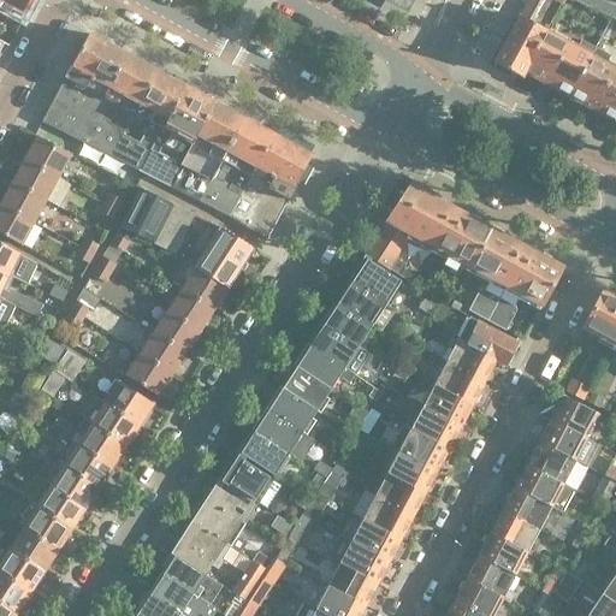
[(0,0),(0,4),(0,11),(9,16),(12,10),(18,15),(19,13),(24,16),(31,0),(0,0)]
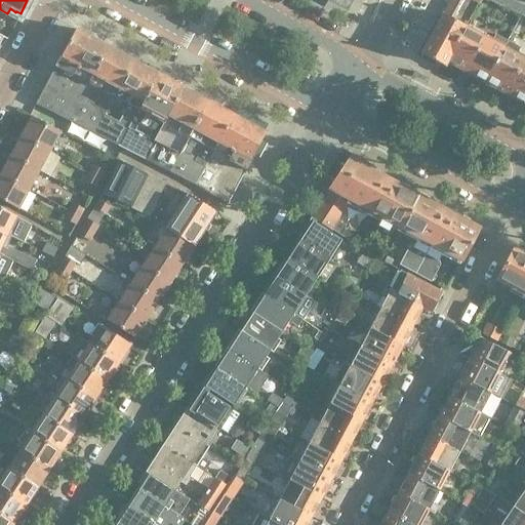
[(467,0),(451,0),(443,14),(465,27),(476,4),(467,0)]
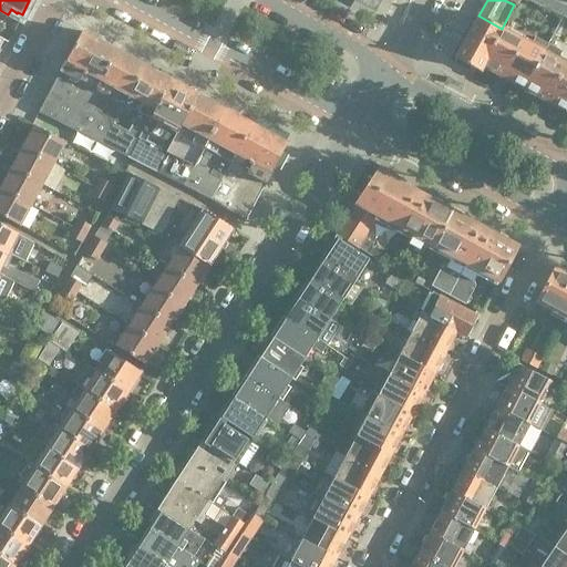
[(539,0),(537,6),(550,11),(556,1),(553,0),(539,0)]
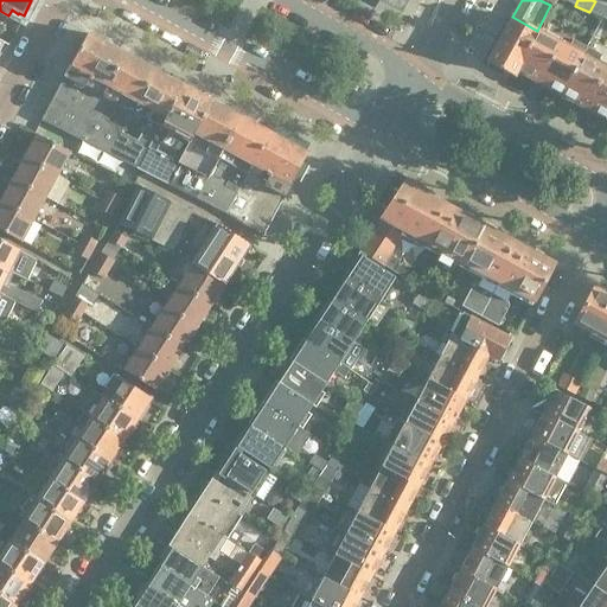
[(589,12),(604,19),(606,12),(606,6),(595,1),(589,12)]
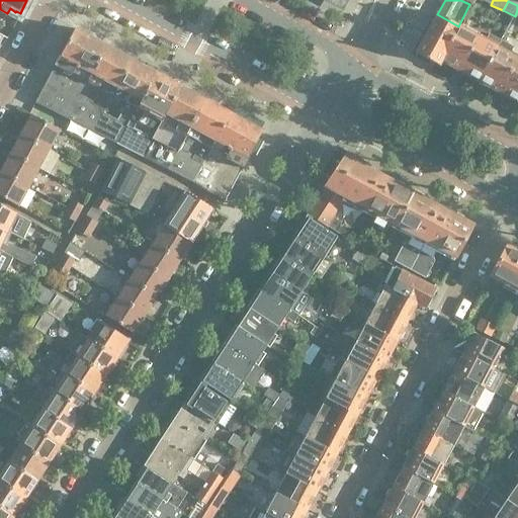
[(416,54),(437,65),(438,66),(441,60),(459,26),(458,26),(437,14),(416,54)]
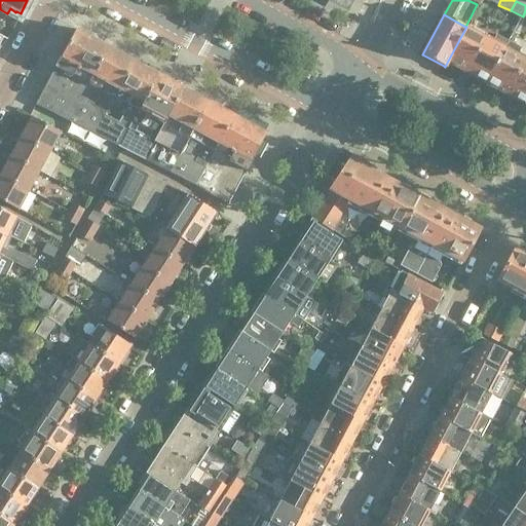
[(466,27),(448,61),(487,82),(505,47),(504,47),(508,41),(495,34),(492,40),(466,27)]
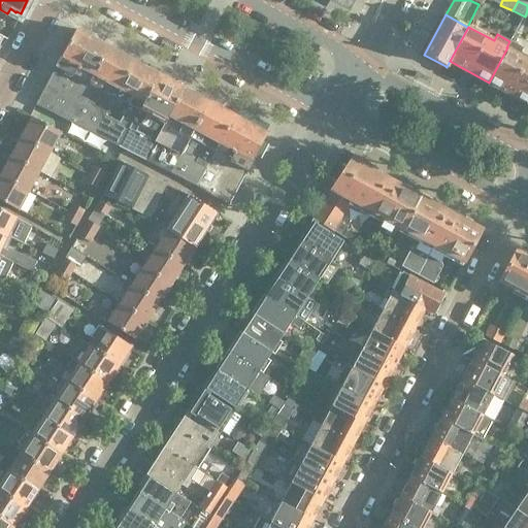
[(108,46),(75,29),(61,58),(60,57),(55,67),(55,68),(36,103),(68,121),(108,46)]
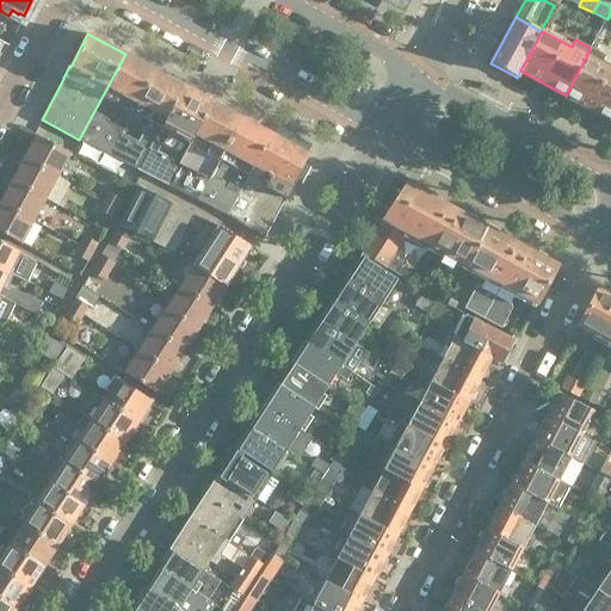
[(154,69),(125,54),(79,140),(107,154),(134,106),(135,104),(154,69)]
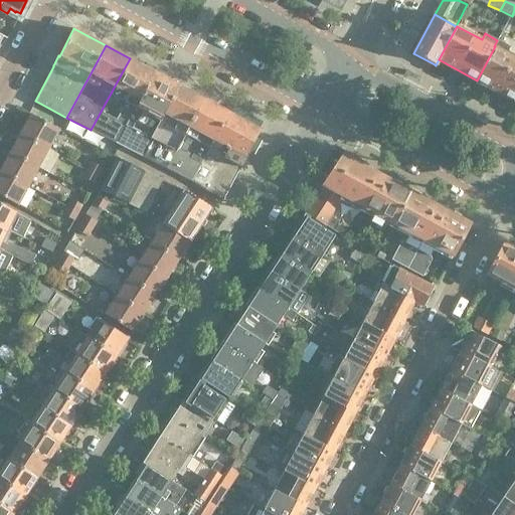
[(514,57),(495,46),(477,80),(514,102),(514,101),(514,57)]
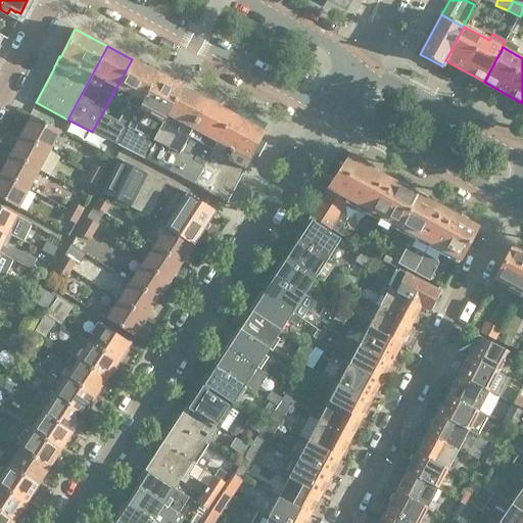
[(157,74),(132,60),(114,91),(131,99),(121,117),(105,108),(92,132),(117,146),(141,102),(157,74)]
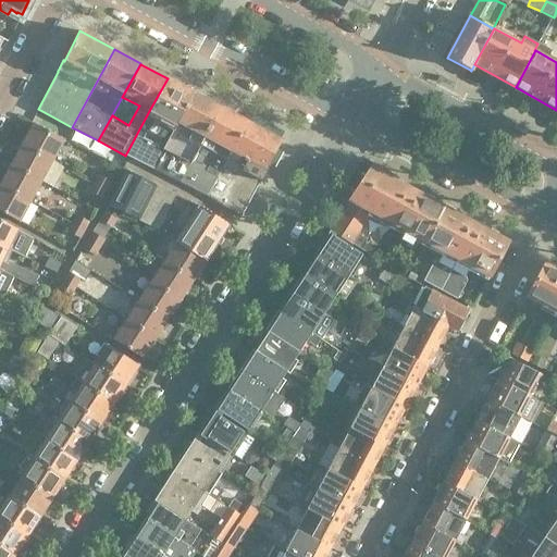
[(168,78),(150,109),(125,156),(151,168),(174,122),(176,123),(193,93),(168,78)]
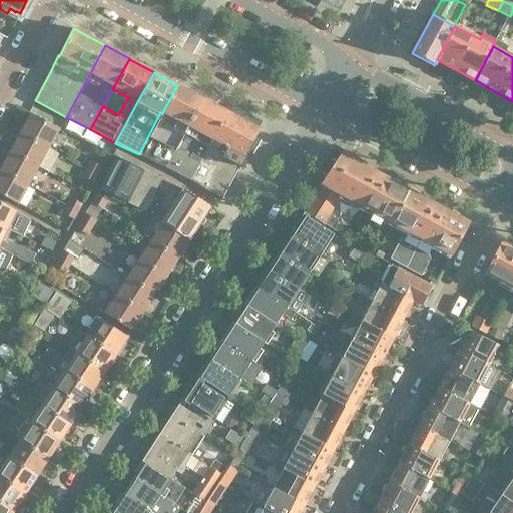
[(177,85),(162,113),(177,121),(173,128),(184,133),(202,98),(177,85)]
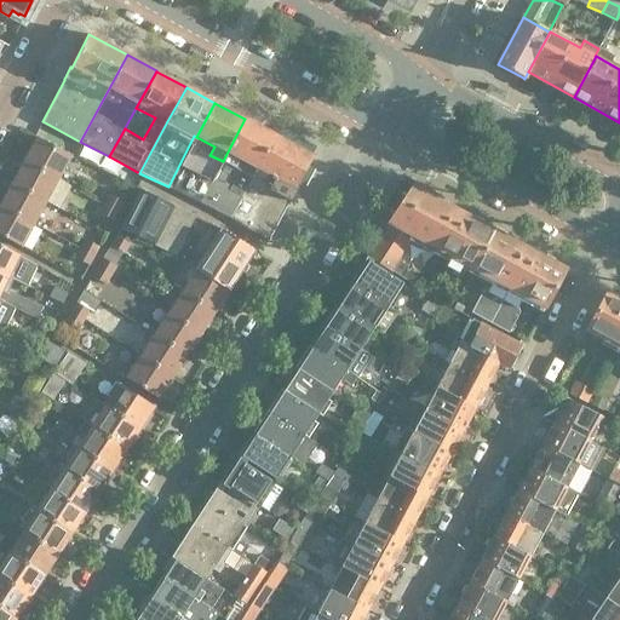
[(211,182),(200,202),(230,218),(257,170),(275,136),(245,119),(223,161),(211,182)]
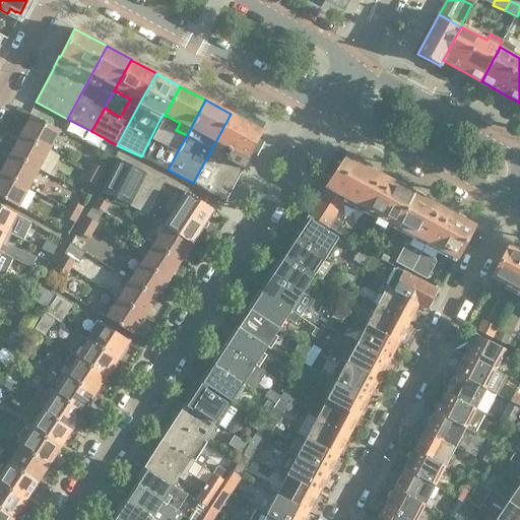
[(193,183),(225,199),(242,168),(245,169),(249,159),(248,158),(263,131),(231,114),(193,183)]
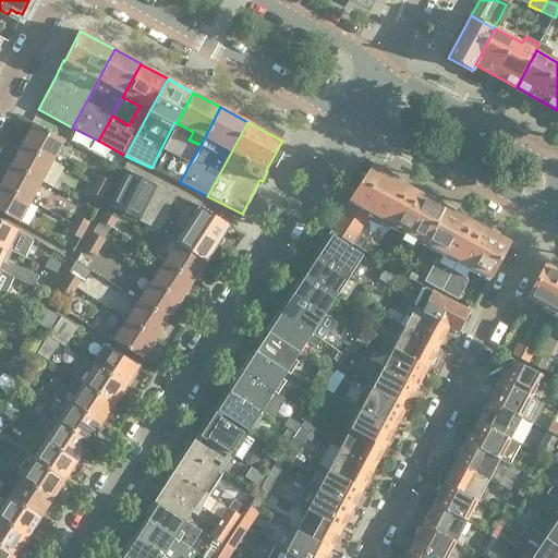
[(33,123),(21,144),(53,161),(62,145),(61,144),(63,140),(33,123)]
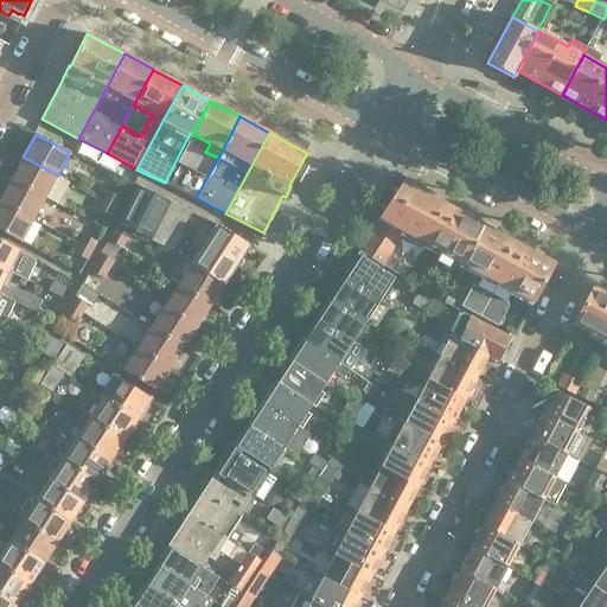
[(23,157),(11,179),(46,198),(58,176),(23,157)]
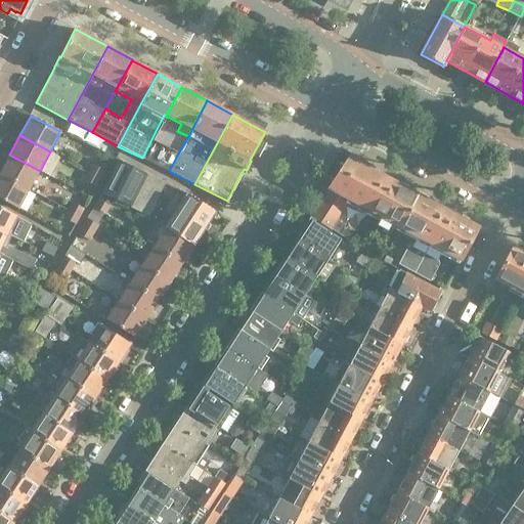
[(178,154),(153,140),(142,158),(169,171),(178,154)]
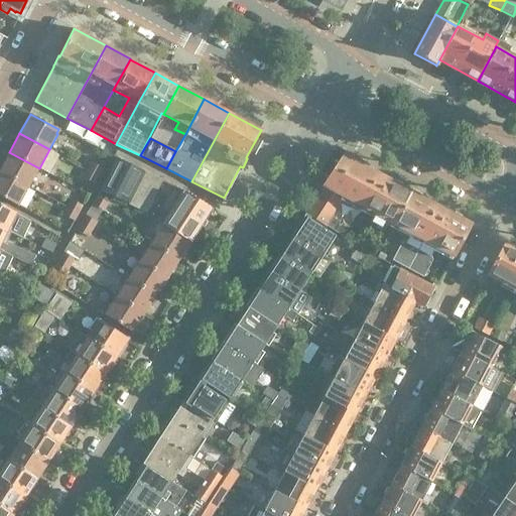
[(366,163),(336,146),(318,172),(329,179),(323,188),(343,199),(383,221),(401,187),(364,167),(366,163)]
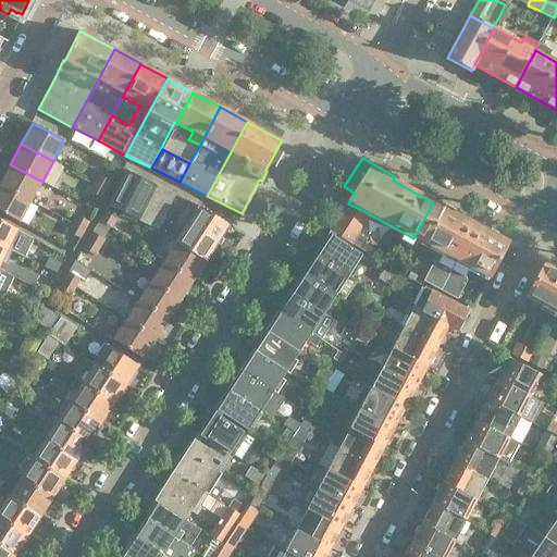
[(10,164),(0,183),(0,184),(32,201),(42,182),(10,164)]
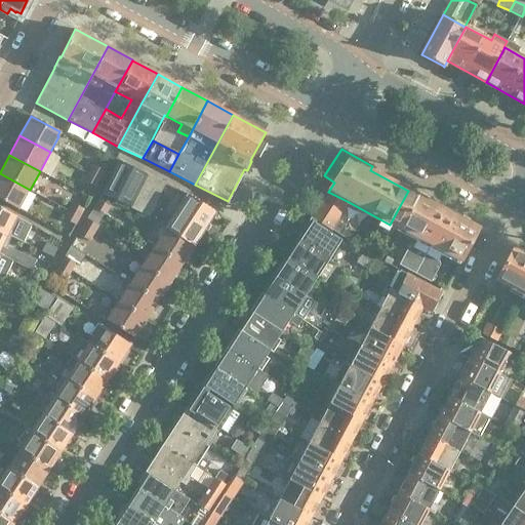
[(118,160),(103,194),(130,208),(149,216),(165,183),(118,160)]
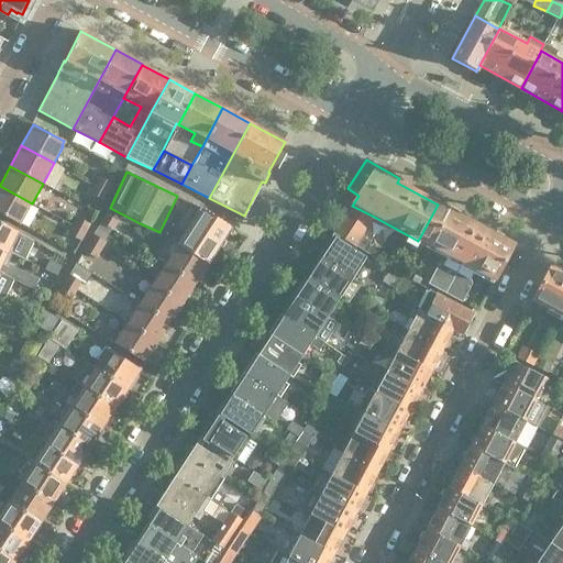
[(99,175),(95,184),(108,191),(113,183),(99,175)]
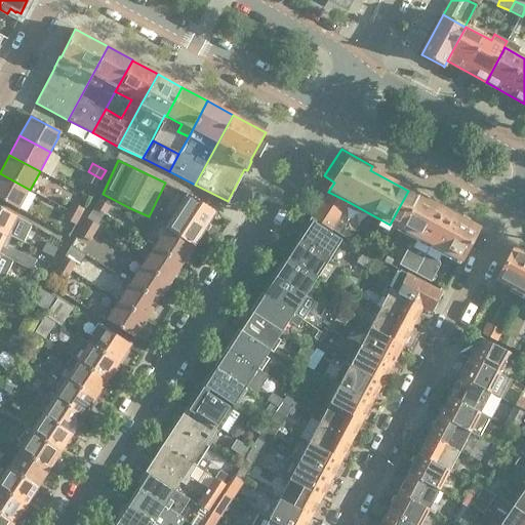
[(88,171),(84,179),(96,187),(101,178),(88,171)]
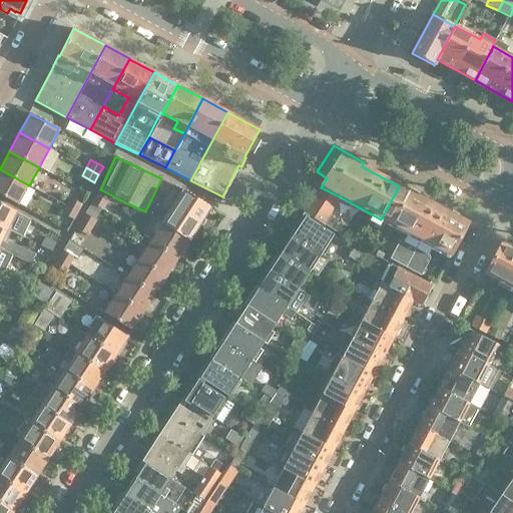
[(0,169),(0,194),(18,204),(20,200),(20,201),(29,185),(0,169)]
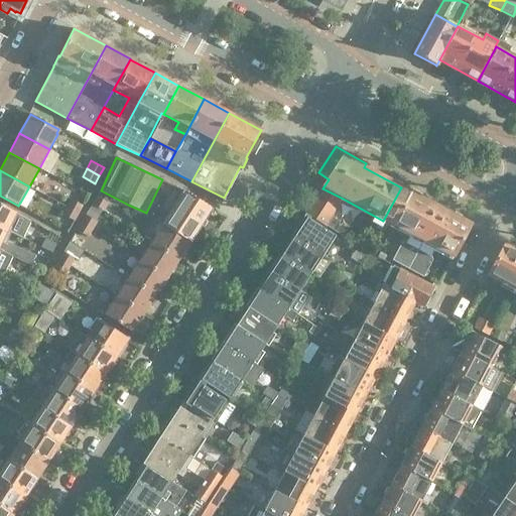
[(470,225),(401,187),(383,221),(410,236),(422,242),(435,249),(447,256),(447,255),(453,257),(470,225)]
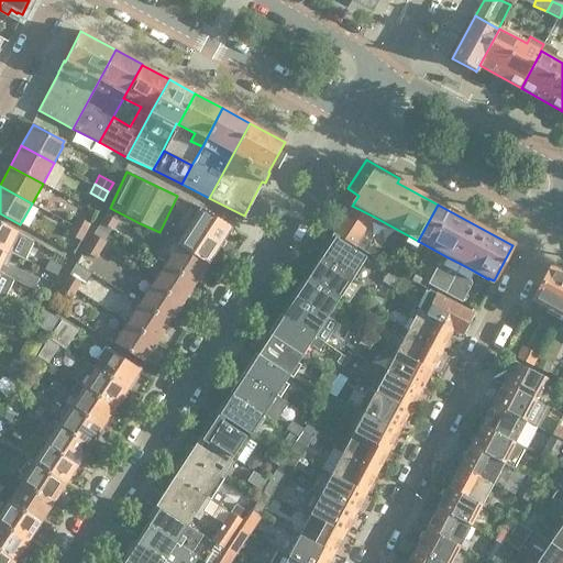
[(352,206),(334,233),(377,260),(383,251),(362,238),(374,217),(352,206)]
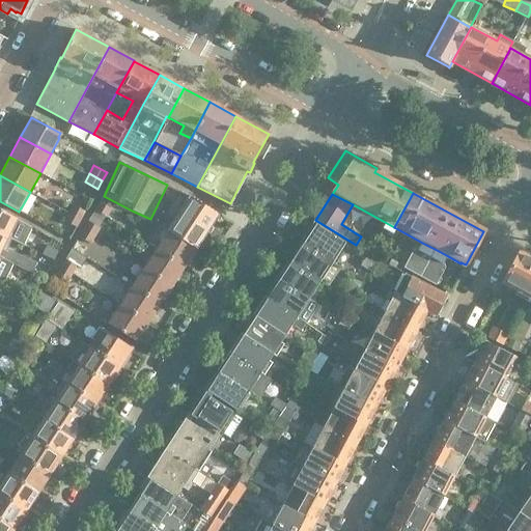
[(185,202),(166,231),(196,250),(197,248),(203,248),(207,242),(205,236),(219,216),(190,196),(186,203),(185,202)]
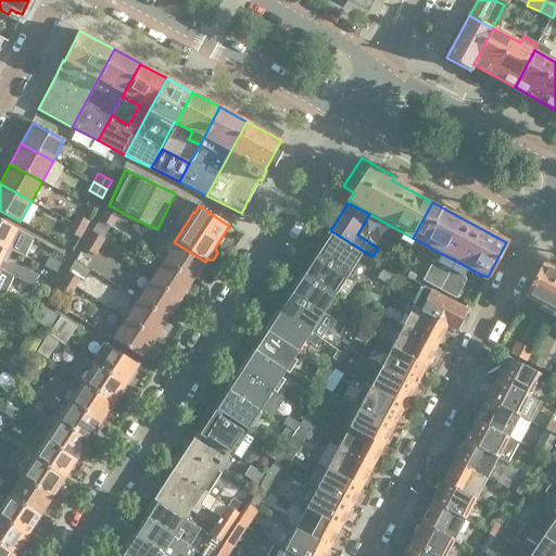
[(103,212),(99,219),(112,228),(116,219),(103,212)]
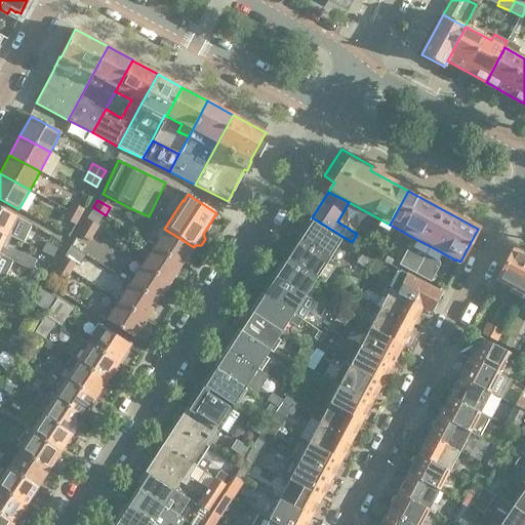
[(72,203),(67,210),(80,217),(84,210),(72,203)]
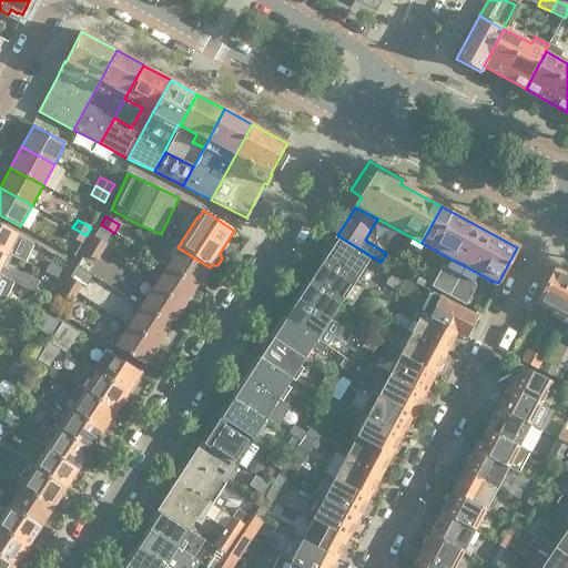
[(0,250),(9,254),(24,263),(33,243),(0,223),(0,250)]
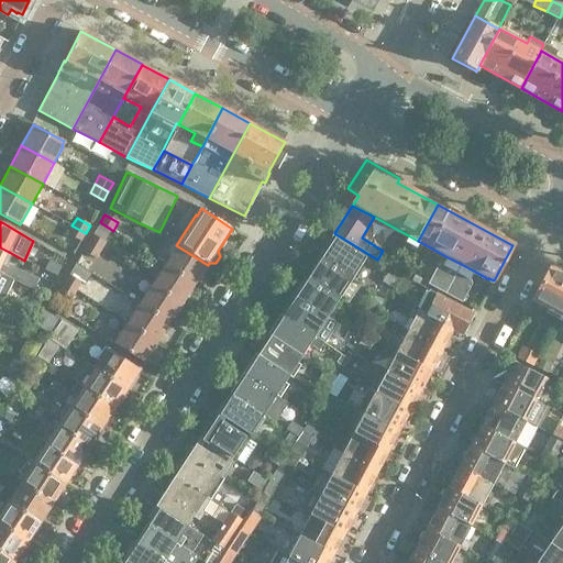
[(113,231),(100,222),(88,242),(100,251),(113,231)]
